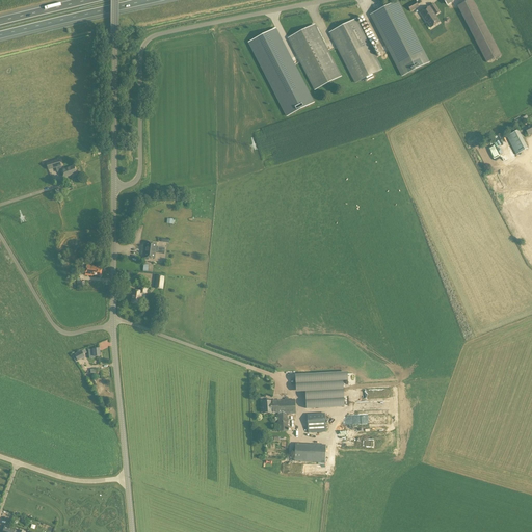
[(425,0),(411,0),(406,4),(410,9),(425,0)]
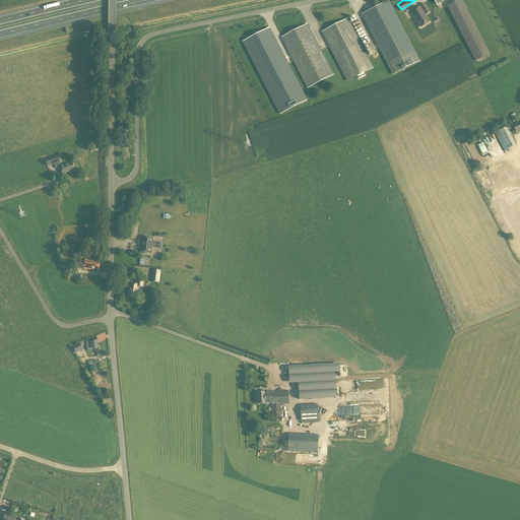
[(475,61),(490,54),(461,0),(458,0),(447,6),(448,8),(465,42),(475,61)]
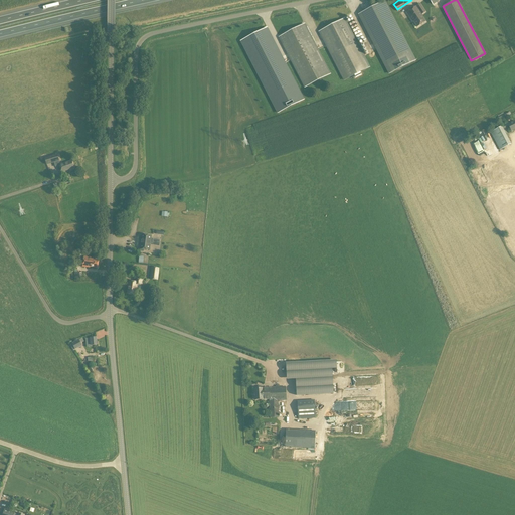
[(415,59),(385,2),(373,8),(358,15),(376,49),(388,73),(415,59)]
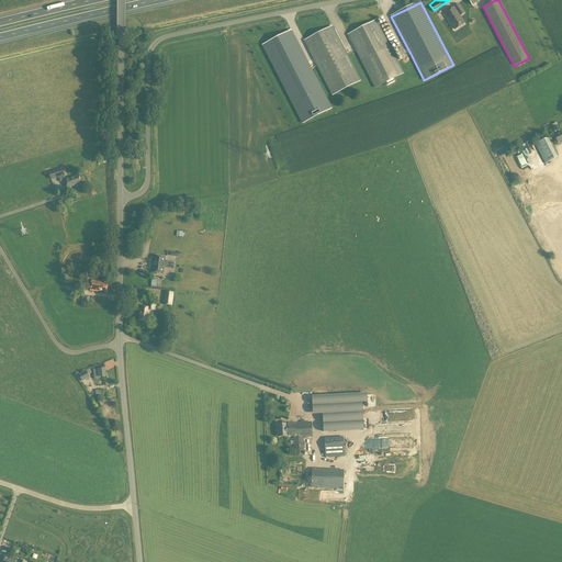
[(464,13),(458,3),(444,13),(446,18),(450,24),(451,23),(456,30),(464,24),(461,18),(461,17),(460,15),(464,13)]
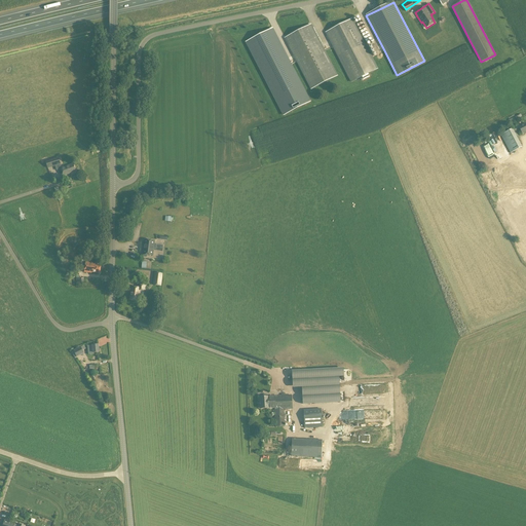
[(350,82),(377,68),(371,58),(351,20),(326,33),(333,47),(350,82)]
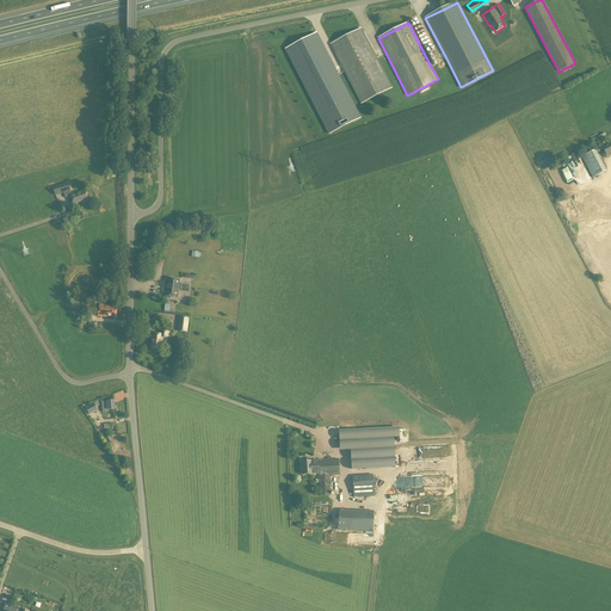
[(377,60),(362,29),(331,45),(345,72),(360,103),(392,87),(377,60)]
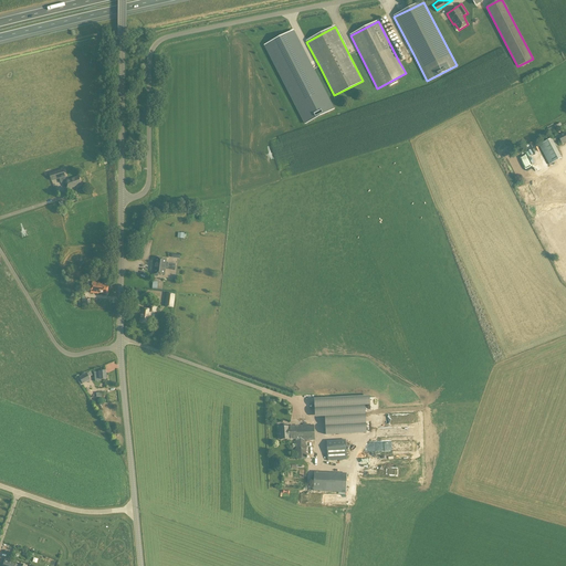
[(314,70),(294,32),(264,46),(304,124),(334,108),(314,70)]
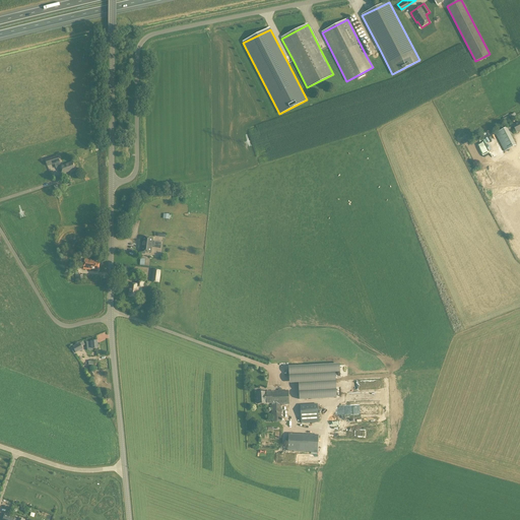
[(516,145),(509,130),(513,128),(516,132),(519,130),(519,122),(512,126),(511,125),(507,127),(495,133),(505,151),(516,145)]
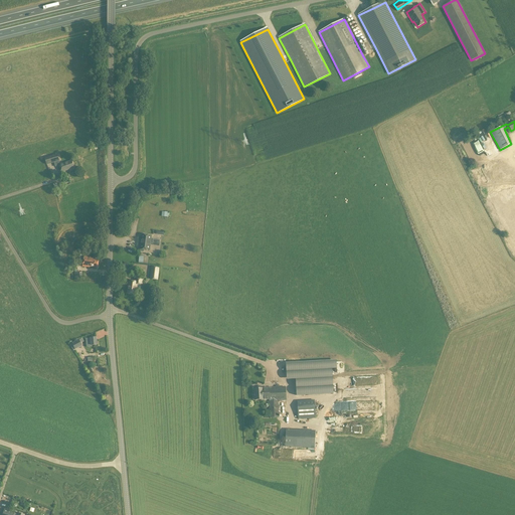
[(44,158),(46,165),(59,161),(56,154),(44,158)]
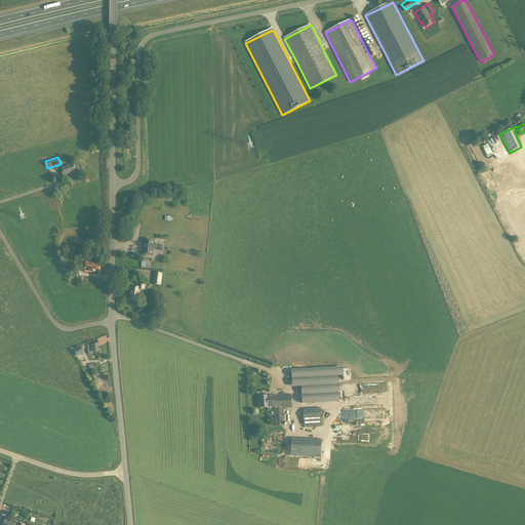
[(63,175),(75,171),(73,163),(62,167),(61,168),(61,170),(58,171),(61,174),(63,173),(63,175)]
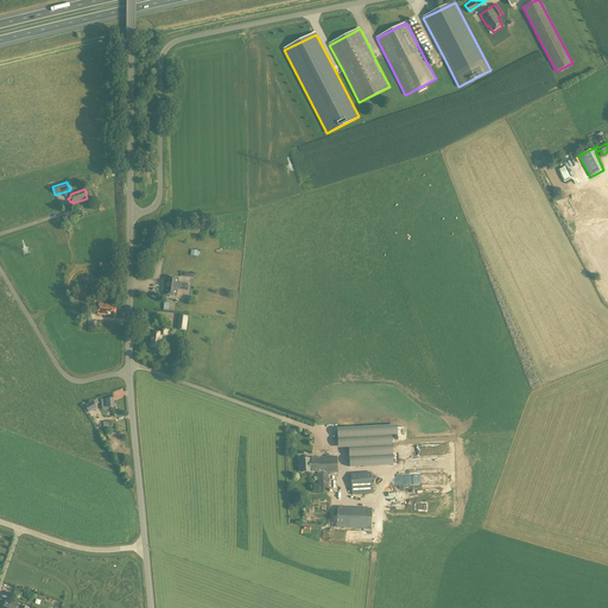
[(165,296),(165,297),(170,298),(170,295),(176,296),(177,287),(181,287),(181,285),(181,283),(178,283),(178,279),(168,278),(166,286),(165,295),(165,296)]
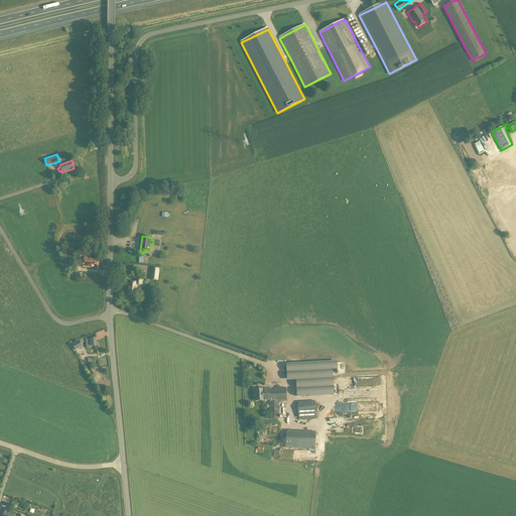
[(91,258),(85,257),(83,267),(90,268),(90,267),(98,268),(99,260),(91,259),(91,258)]
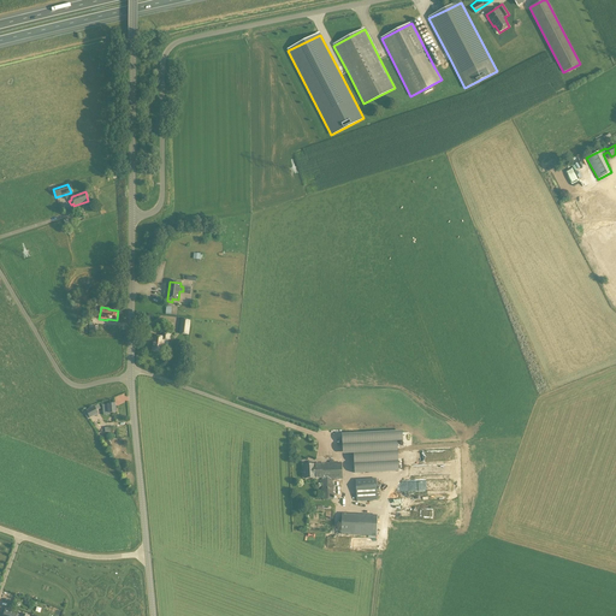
[(182,335),(184,336),(185,336),(185,335),(189,336),(190,320),(188,320),(187,319),(184,319),(181,319),(179,335),(182,335)]
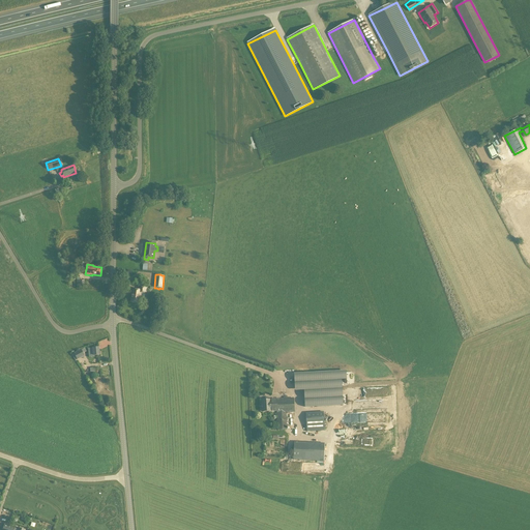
[(145,294),(146,288),(140,287),(140,290),(133,290),(131,301),(140,302),(141,294),(145,294)]
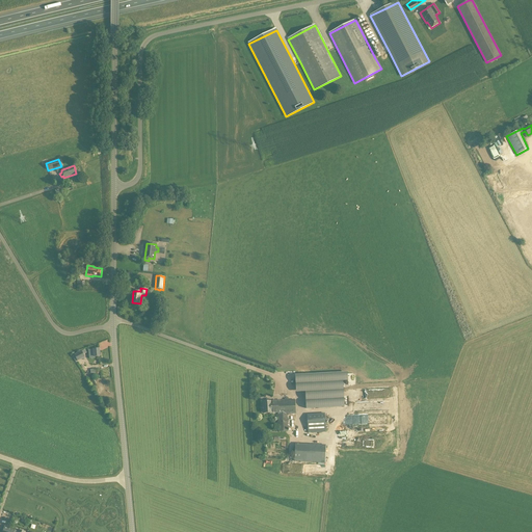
[(100,351),(100,349),(88,350),(89,358),(95,358),(95,356),(100,356),(100,351)]
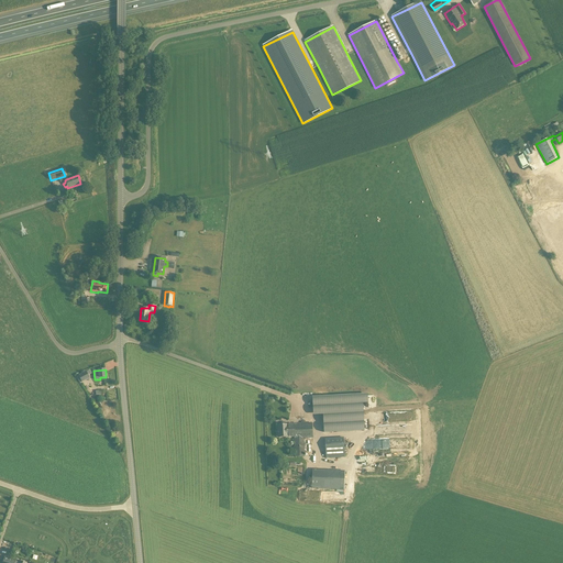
[(86,372),(78,375),(81,383),(90,378),(86,372)]
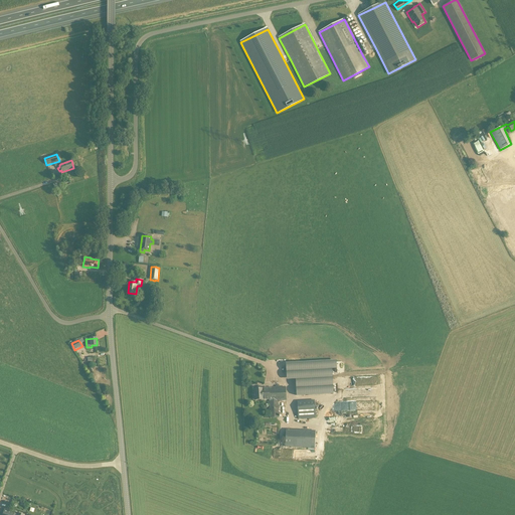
[(296,374),(297,395),(333,394),(332,372),(296,374)]
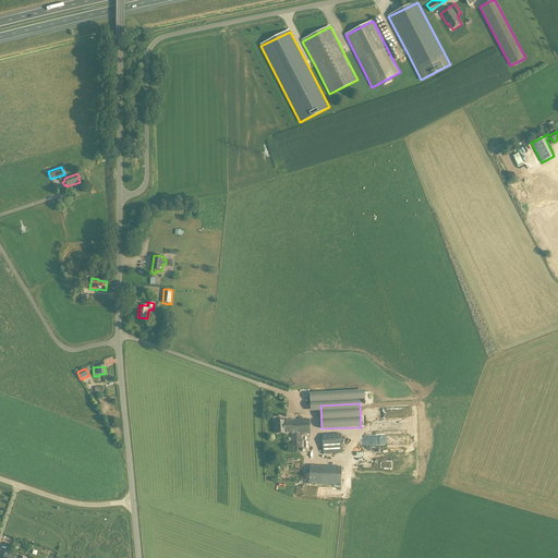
[(276,434),(291,433),(292,452),(302,452),(301,435),(311,434),(310,419),(291,420),(291,421),(284,421),(276,422),(276,434)]
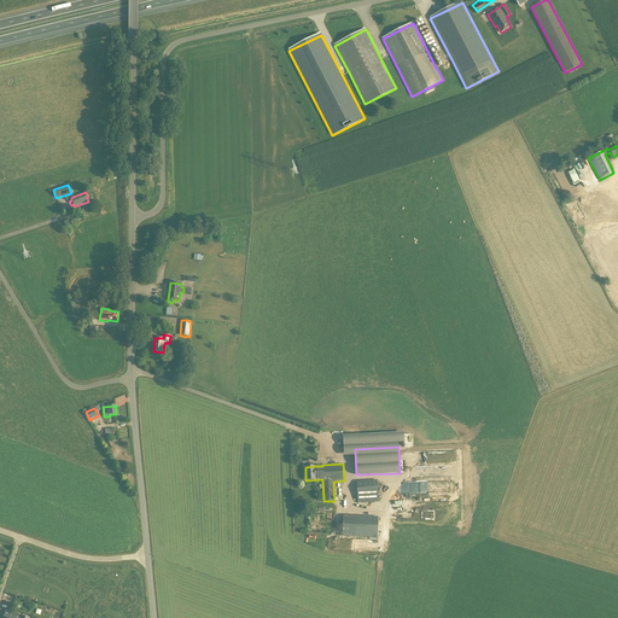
[(378,481),(356,482),(356,497),(378,496),(378,481)]
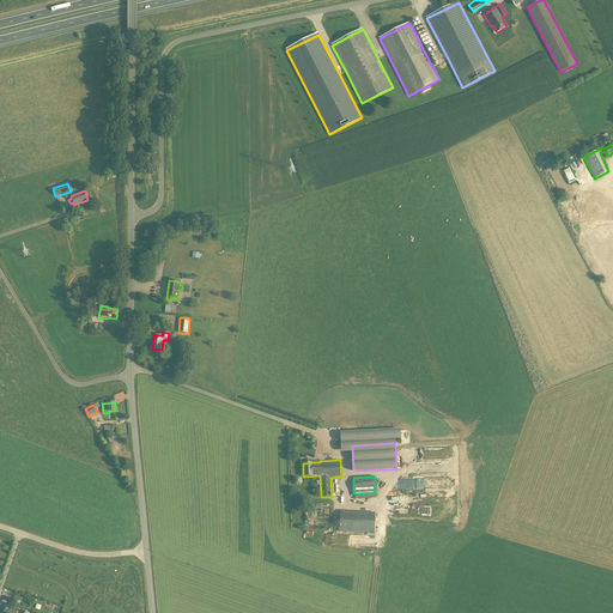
[(371,513),(346,511),(340,511),(340,517),(339,532),(370,533),(375,533),(376,513),(371,513)]
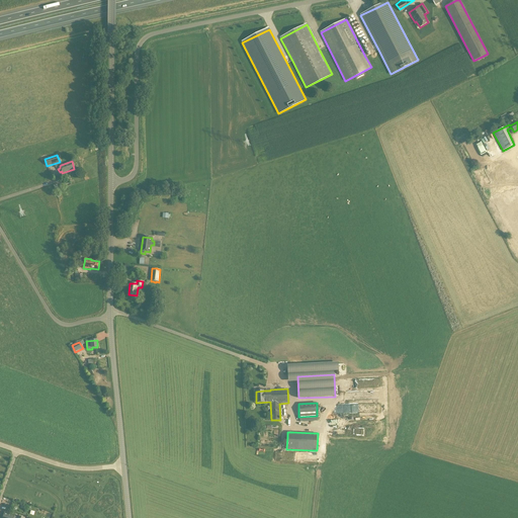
[(29,513),(38,516),(40,510),(31,507),(29,513)]
